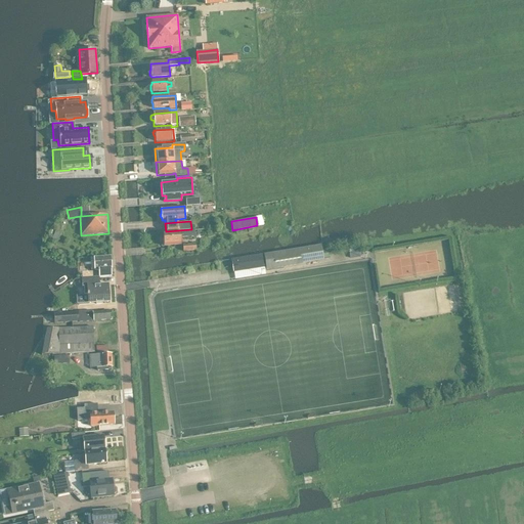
[(56,228),(52,238),(57,241),(62,231),(56,228)]
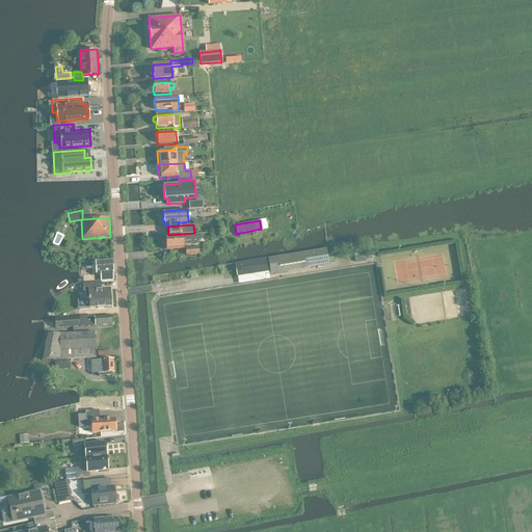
[(183,248),(183,241),(198,239),(197,234),(182,235),(182,236),(165,237),(165,242),(164,243),(164,246),(166,248),(166,249),(183,248)]
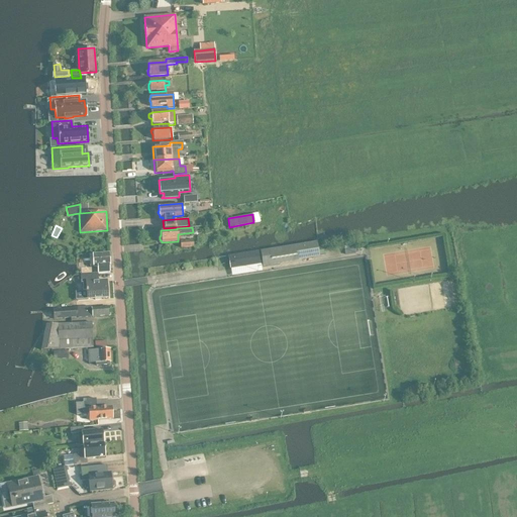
[(262,267),(317,257),(317,255),(316,249),(316,248),(315,242),(259,251),(262,267)]
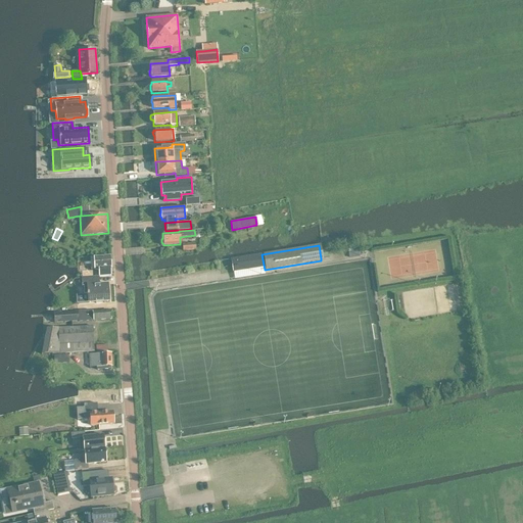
[(348,248),(349,256),(361,255),(360,247),(348,248)]
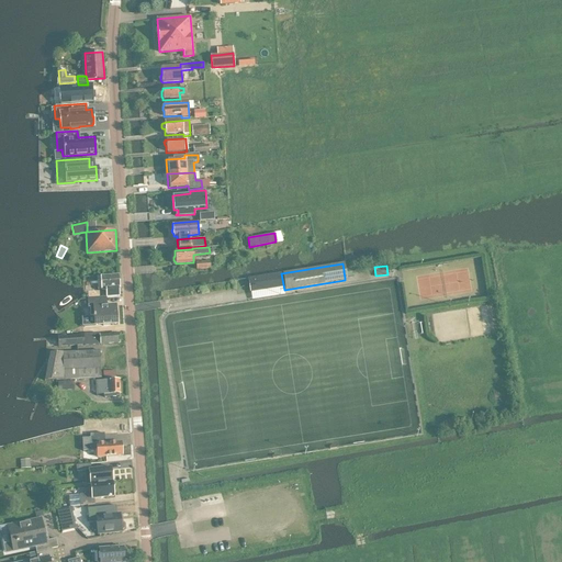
[(120,288),(119,274),(100,276),(101,281),(96,282),(97,287),(101,287),(101,290),(108,289),(109,296),(120,295),(119,288),(120,288)]
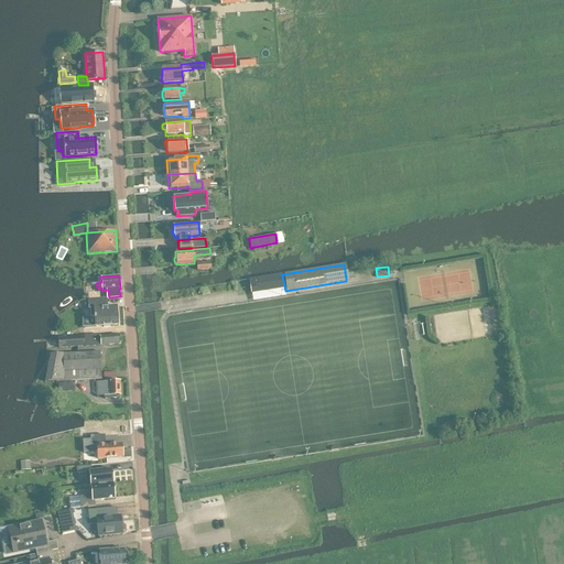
[(280,275),(248,280),(250,293),(282,288),(280,275)]
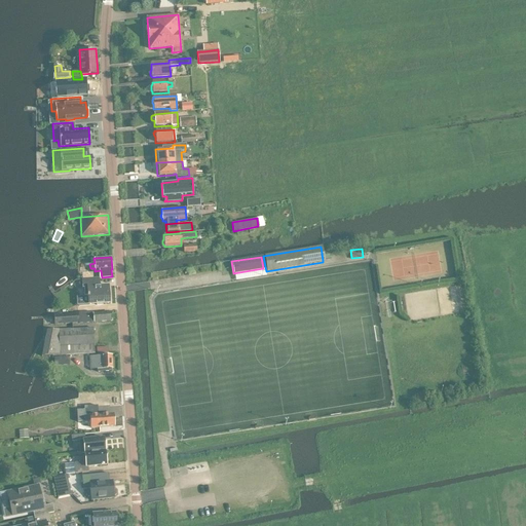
[(82,279),(82,288),(84,288),(84,295),(87,295),(87,297),(88,297),(88,304),(97,304),(97,305),(103,304),(103,303),(109,303),(108,286),(100,287),(100,278),(82,279)]
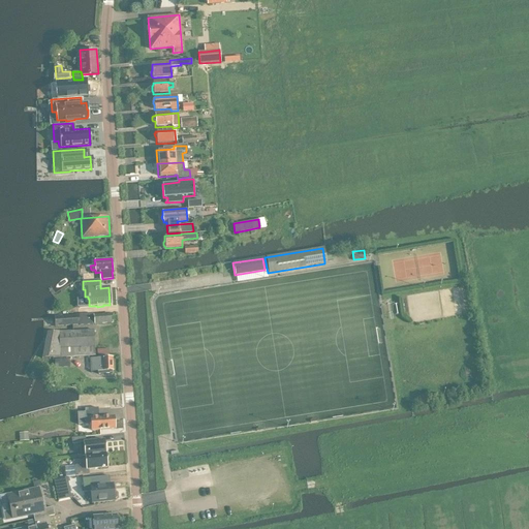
[(54,316),(55,325),(80,324),(94,323),(111,322),(111,313),(94,315),(93,314),(79,315),(54,316)]
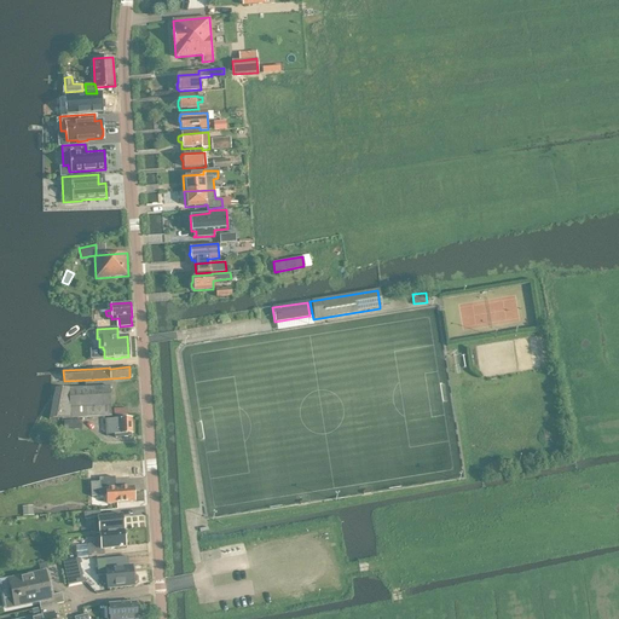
[(50,420),(52,418),(111,416),(110,386),(69,388),(55,388),(50,420)]
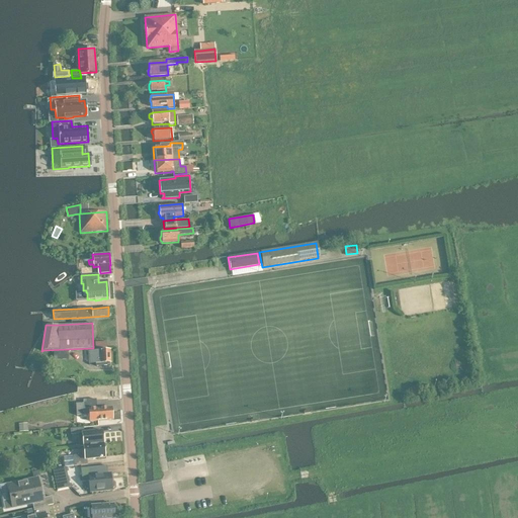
[(110,362),(110,349),(88,350),(89,364),(96,363),(96,366),(109,365),(109,362),(110,362)]
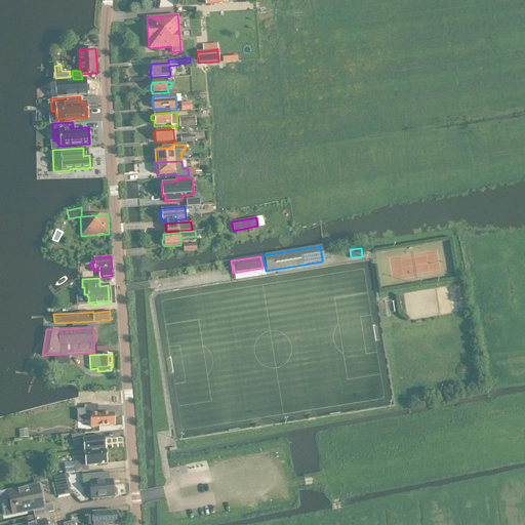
[(69,364),(69,356),(54,356),(54,364),(69,364)]
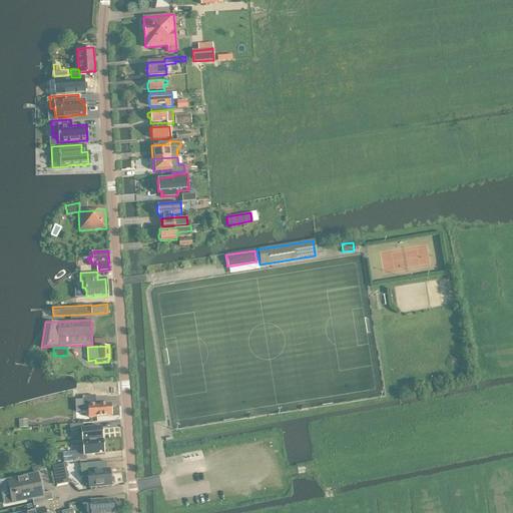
[(82,396),(82,399),(75,399),(75,411),(83,410),(83,411),(88,411),(88,417),(111,416),(111,404),(95,405),(95,395),(82,396)]
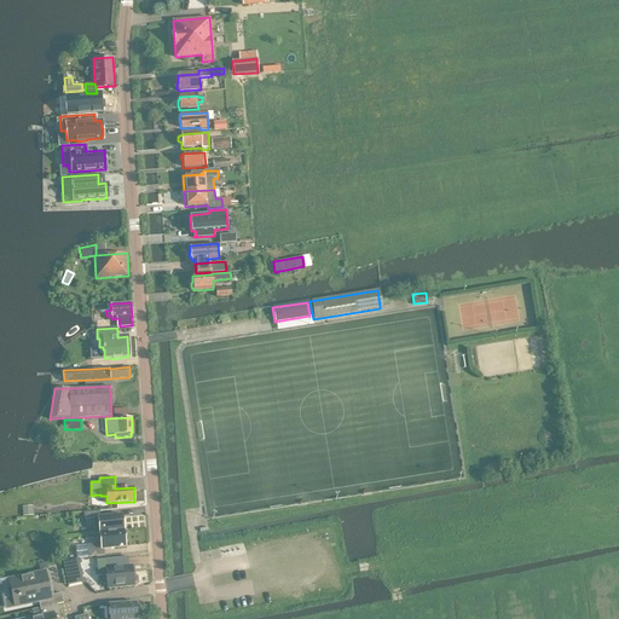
[(23,507),(23,516),(33,515),(33,505),(23,507)]
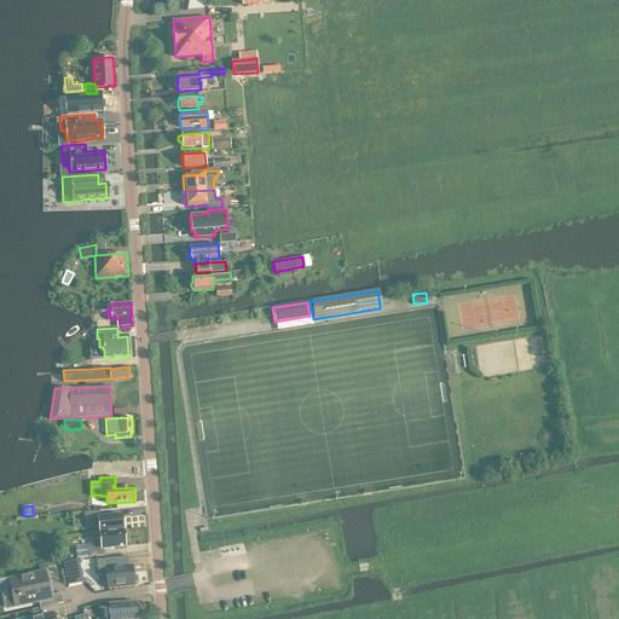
[(94,533),(99,533),(123,531),(122,514),(100,516),(99,510),(84,513),(85,519),(93,518),(94,533)]
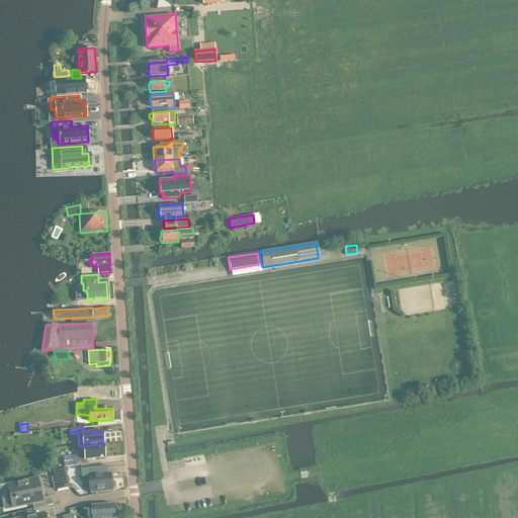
[(74,465),(87,464),(87,459),(104,457),(103,444),(83,446),(84,454),(73,455),(74,465)]
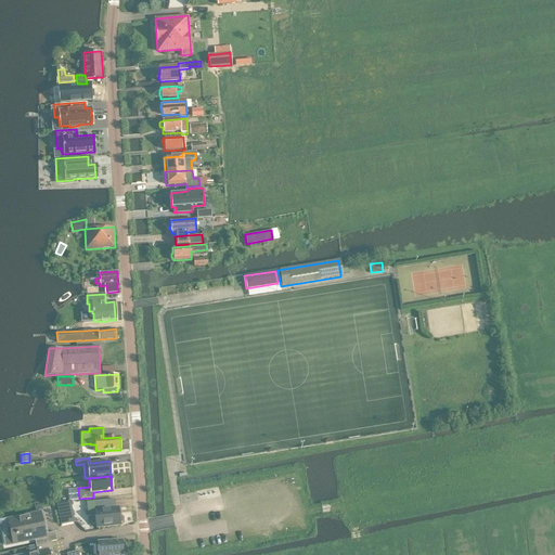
[(120,525),(120,523),(121,521),(121,517),(119,516),(118,506),(115,507),(114,499),(87,502),(88,516),(95,515),(97,527),(120,525)]
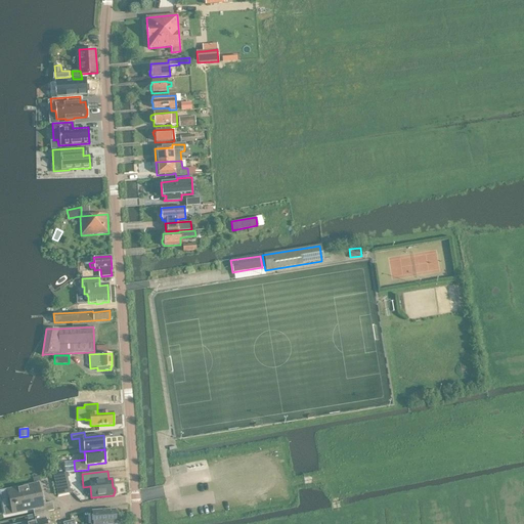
[(66,472),(53,475),(54,483),(68,481),(66,472)]
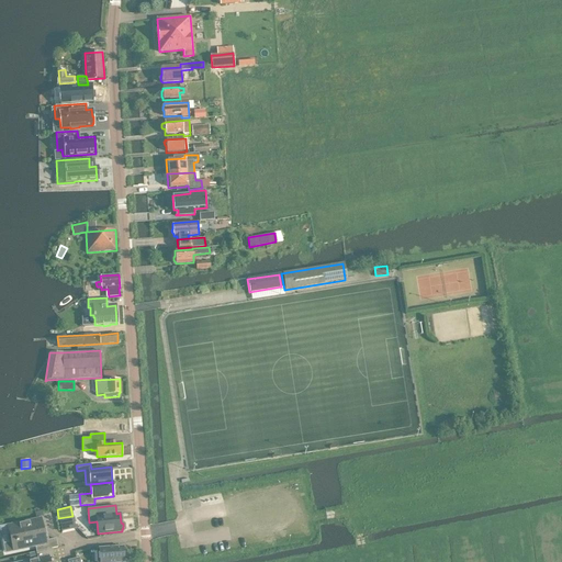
[(36,551),(52,548),(57,547),(56,538),(45,541),(41,519),(8,526),(13,550),(35,546),(36,551)]
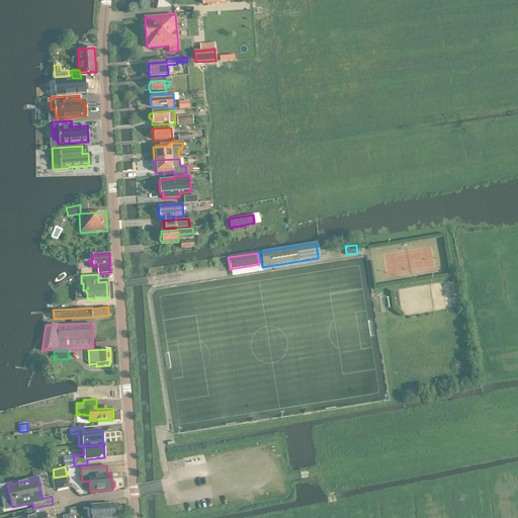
[(48,505),(33,508),(34,516),(23,517),(46,517),(45,513),(49,513),(48,505)]
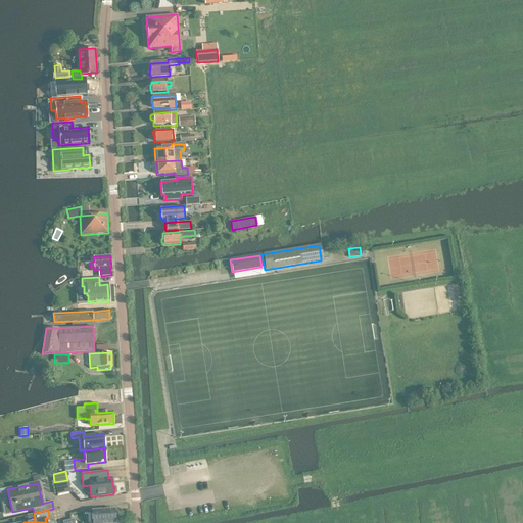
[(89,522),(115,522),(115,521),(116,520),(116,517),(115,516),(114,510),(90,511),(89,511),(89,522)]
